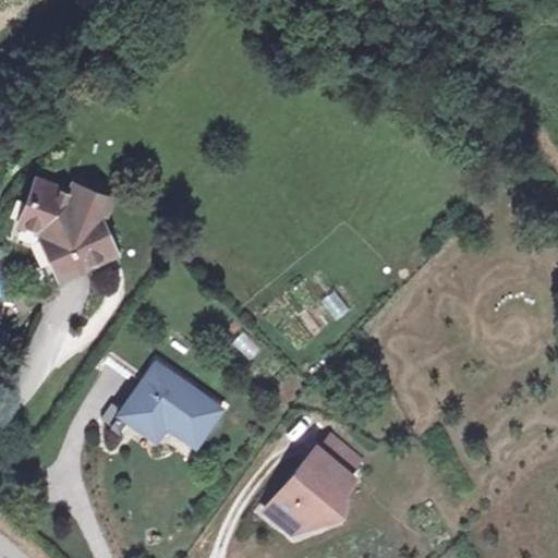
[(35,177),(17,214),(35,223),(55,269),(111,249),(97,218),(106,198),(70,183),(67,190),(35,177)]
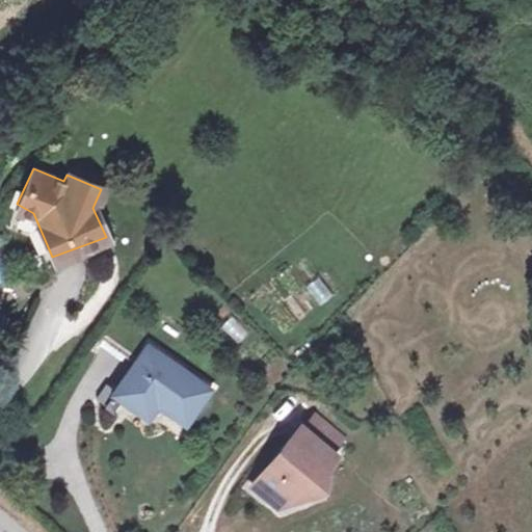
[(322,306),(335,295),(319,276),(307,286),(322,306)]
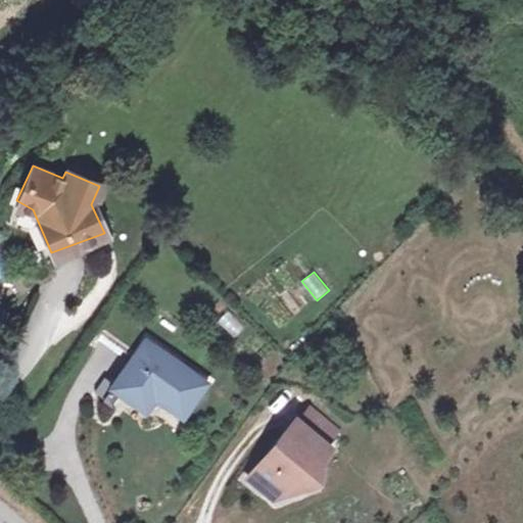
[(229,311),(219,321),(236,338),(246,329),(229,311)]
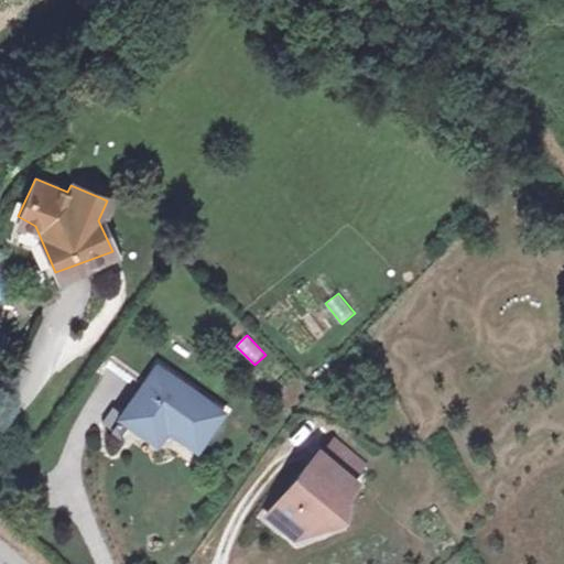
[(121,420),(141,435),(153,420),(165,430),(192,451),(218,419),(158,369),(121,420)]
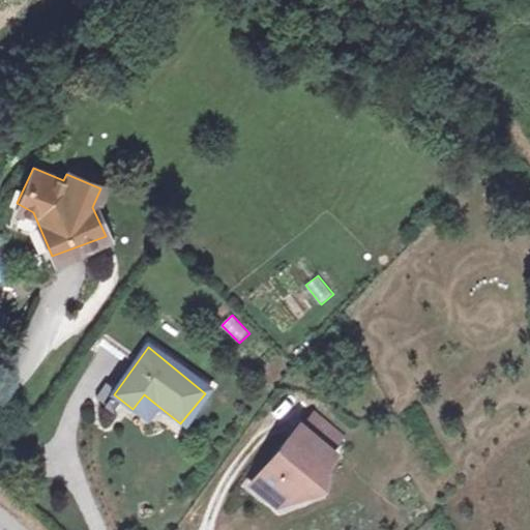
[(143,416),(155,404),(144,394),(133,409),(143,416)]
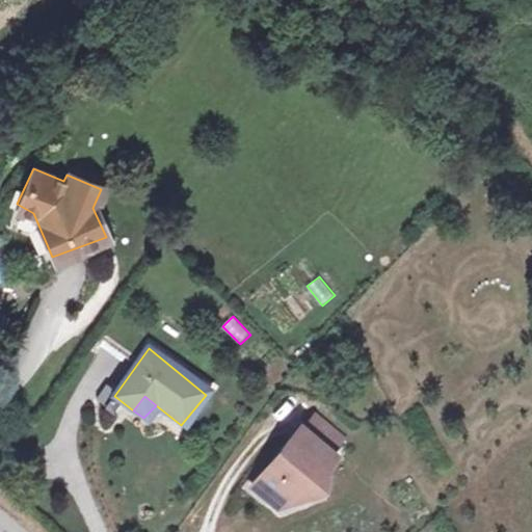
[(314,419),(303,431),(331,453),(342,441),(314,419)]
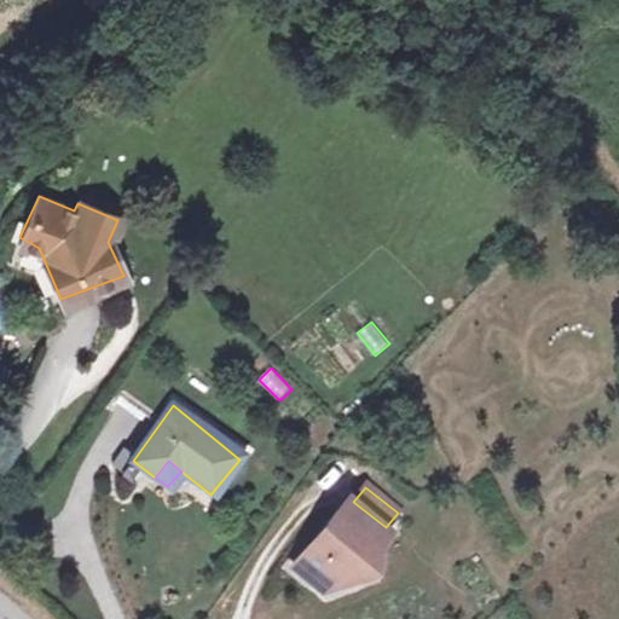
[(372,554),(380,550),(393,533),(386,527),(353,502),(348,498),(289,571),(323,596),(359,585),(354,574),(376,568),(372,554)]
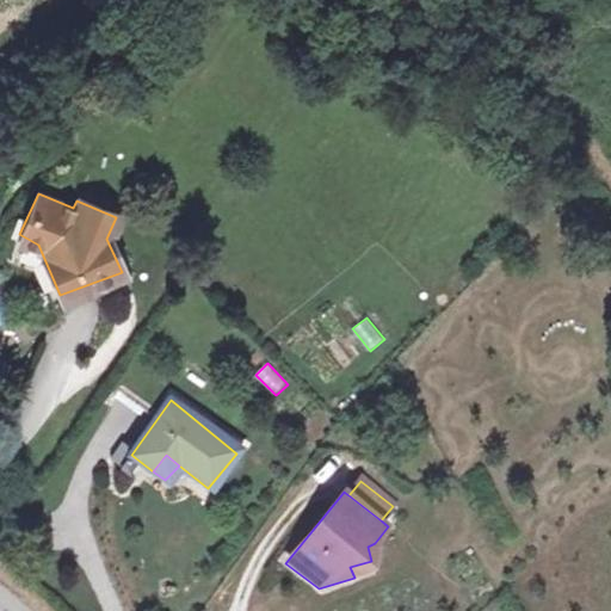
[(382,548),(375,543),(368,547),(371,561),(350,567),(355,578),(386,568),(382,548)]
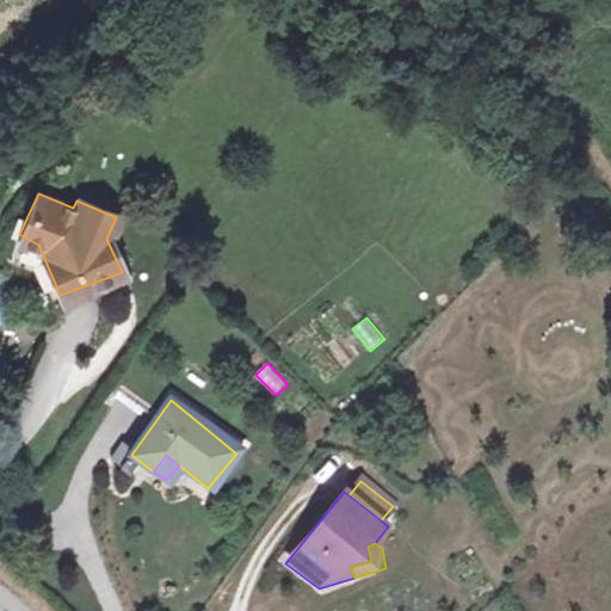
All buildings are outlined.
